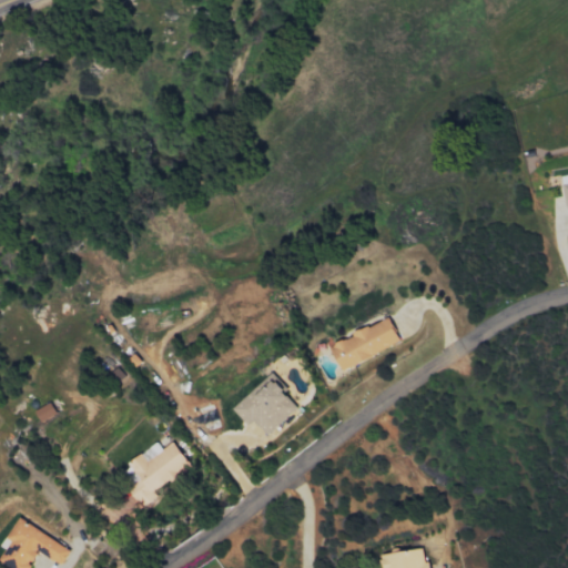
[(399,343),(388,318),(327,345),(338,371),(399,343)]
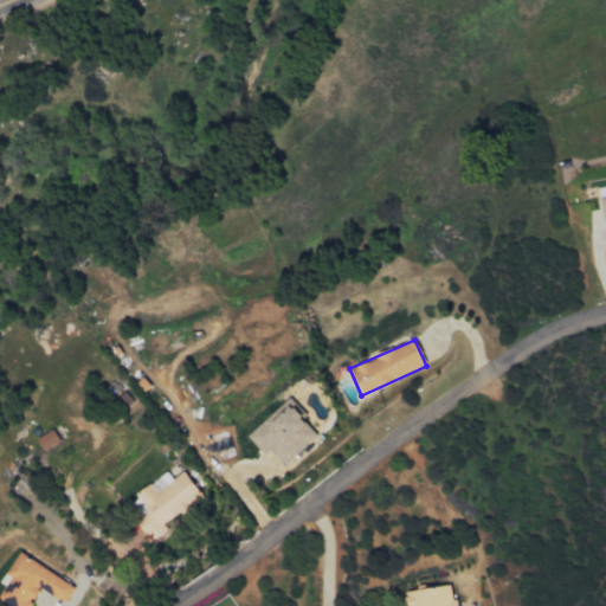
[(263,455),(270,450),(283,464),(316,434),(290,405),(278,416),(274,412),(246,437),(263,455)]
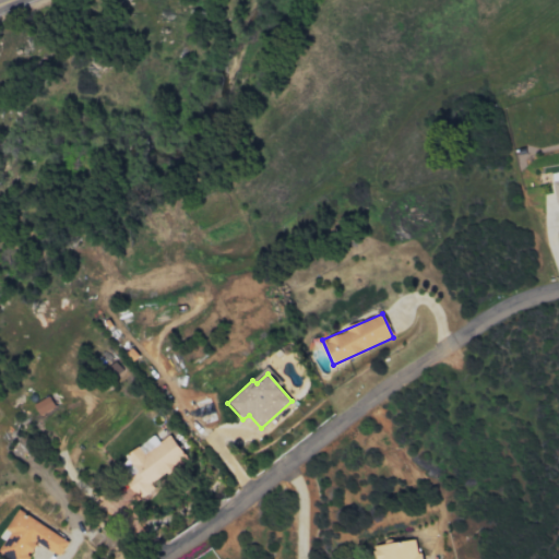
[(33,404),(38,416),(55,407),(49,396),(33,404)]
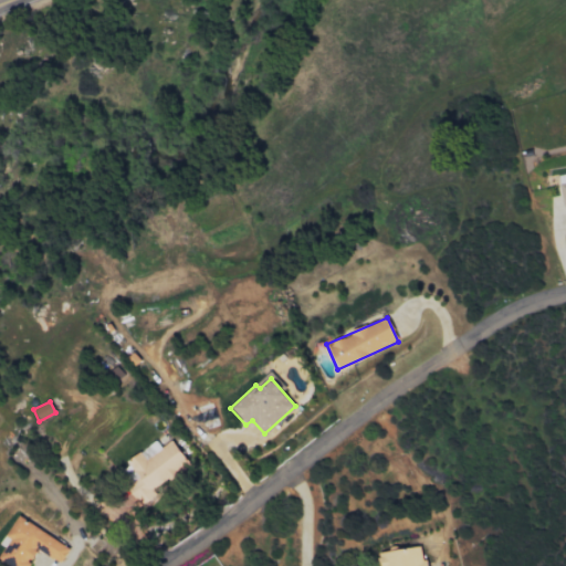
[(188,464),(171,440),(160,448),(156,441),(121,465),(129,479),(134,477),(146,494),(188,464)]
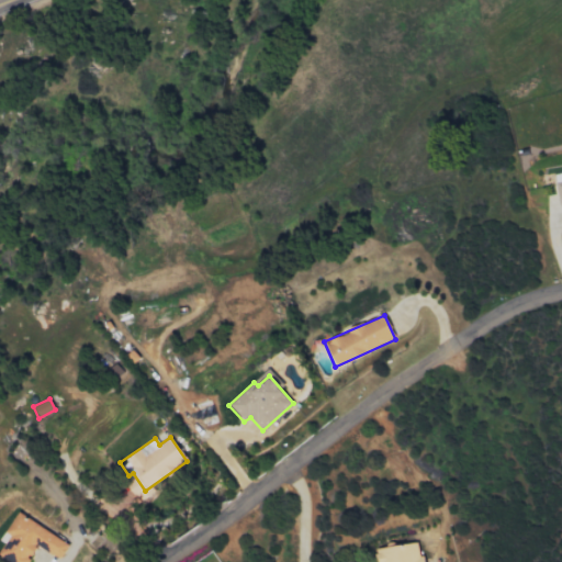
[(68,544),(19,513),(0,540),(6,543),(0,551),(0,557),(8,561),(27,561),(38,546),(59,559),(68,544)]
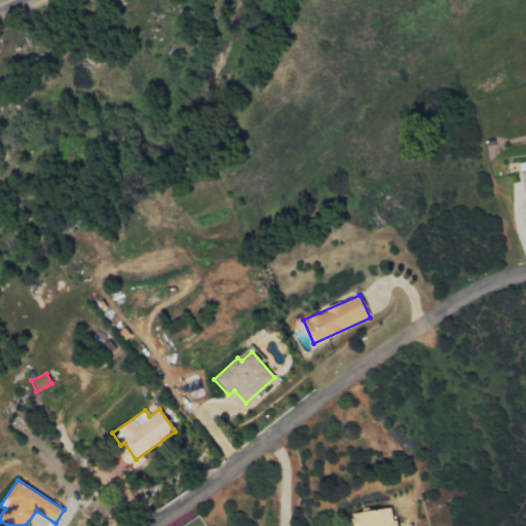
[(395,525),(393,508),(350,514),(351,525),(395,525)]
